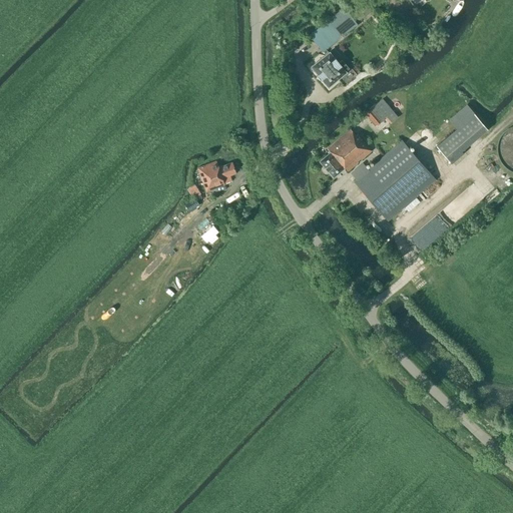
[(360,16),(373,7),(369,0),(356,9),(360,16)]
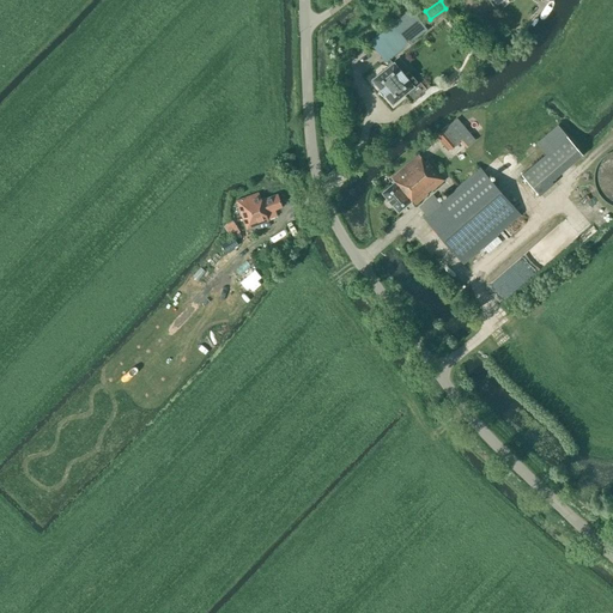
[(426,29),(411,8),(369,42),(384,62),(426,29)]
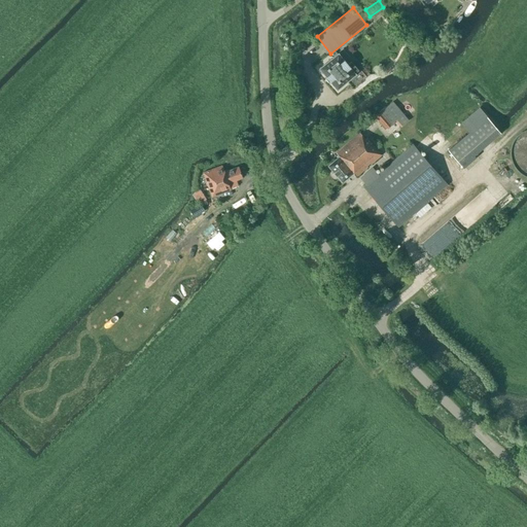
[(338,90),(356,75),(339,54),(320,69),(327,77),(327,78),(330,81),(338,90)]
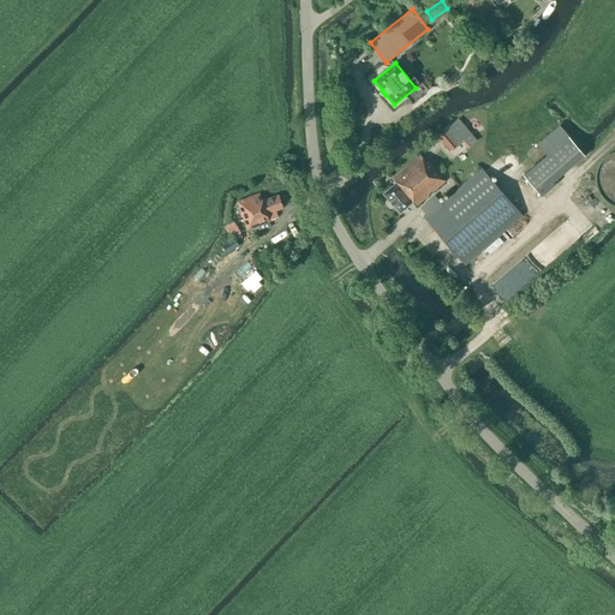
[(464,138),(470,145),(477,139),(459,118),(437,136),(449,150),(464,138)]
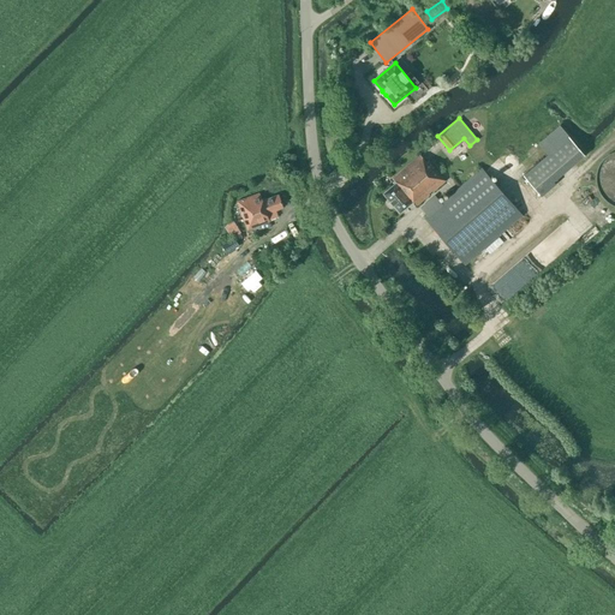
[(583,156),(557,129),(538,144),(548,155),(523,175),(538,195),(583,156)]
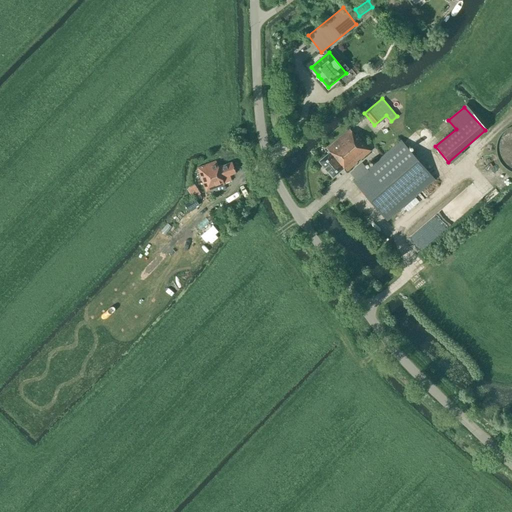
[(498,142),(497,146),(497,151),(498,155),(500,159),(502,163),(505,166),(508,169),(511,170),(511,125),(511,126),(508,128),(504,131),(501,134),(499,138),(498,142)]
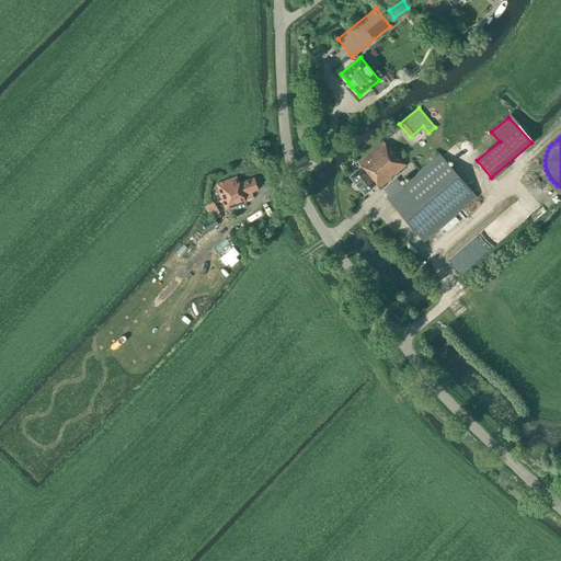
[(416,156),(401,138),(388,149),(382,142),(358,163),(361,167),(350,176),(364,194),(376,184),(379,189),(416,156)]
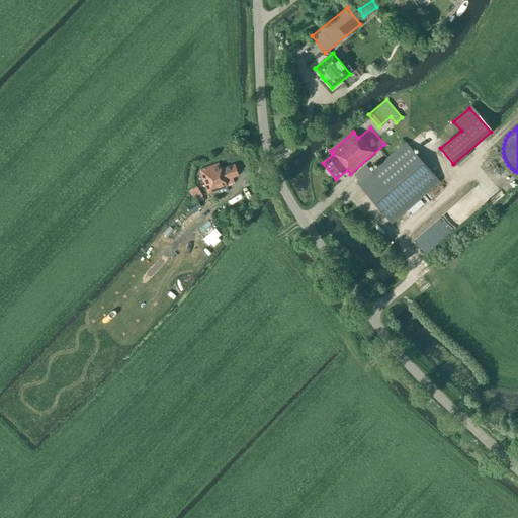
[(358,184),(392,224),(440,182),(407,143),(358,184)]
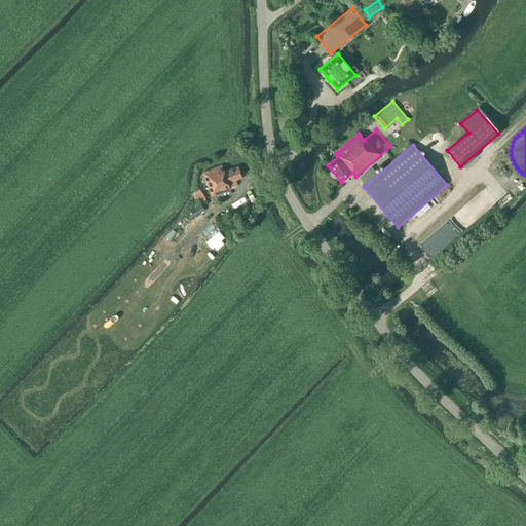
[(228,183),(241,178),(238,167),(224,173),(222,165),(203,173),(212,196),(230,190),(228,183)]
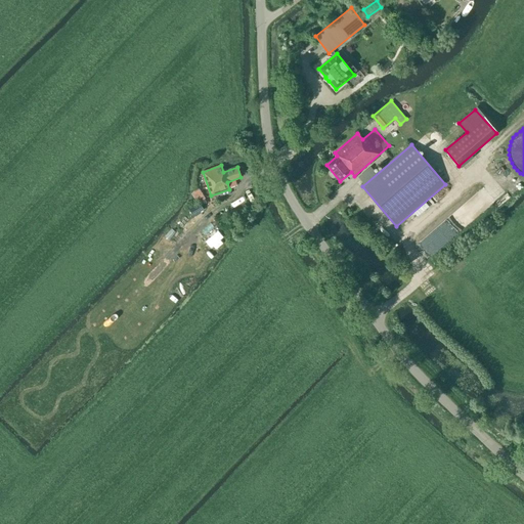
[(258,201),(251,193),(239,205),(247,212),(258,201)]
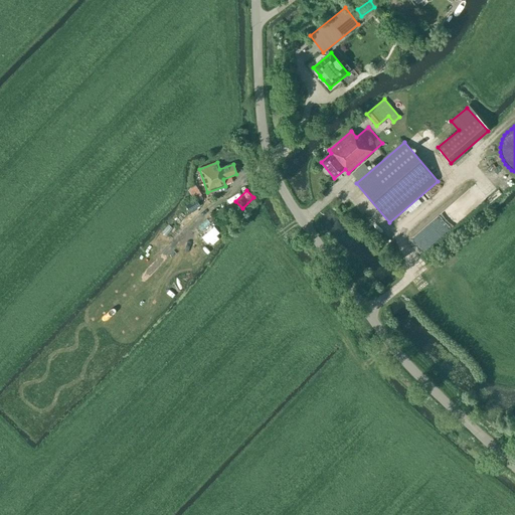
[(200,207),(196,200),(186,206),(190,213),(200,207)]
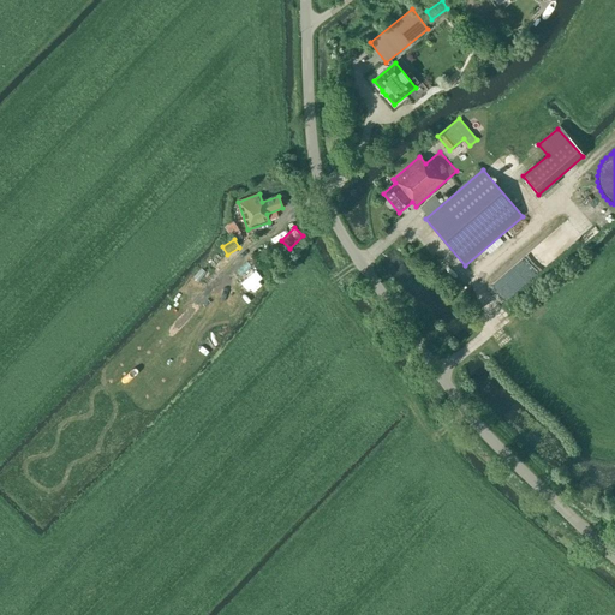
[(544,250),(548,257),(548,256),(550,260),(563,251),(559,242),(544,250)]
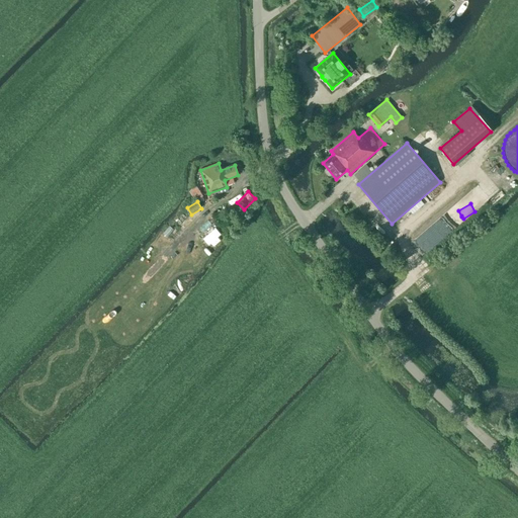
[(231,231),(223,225),(216,233),(224,239),(231,231)]
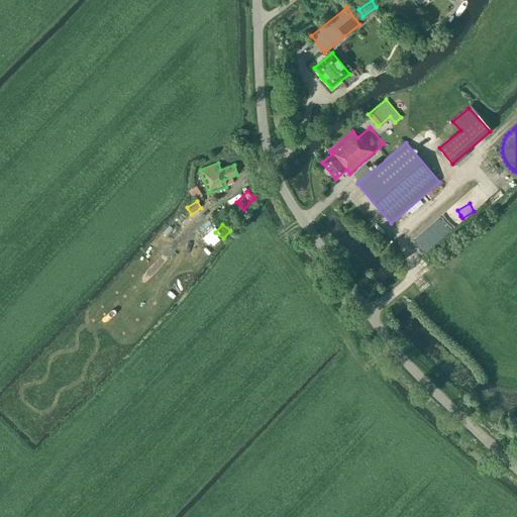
[(153,263),(164,247),(159,243),(148,260),(153,263)]
